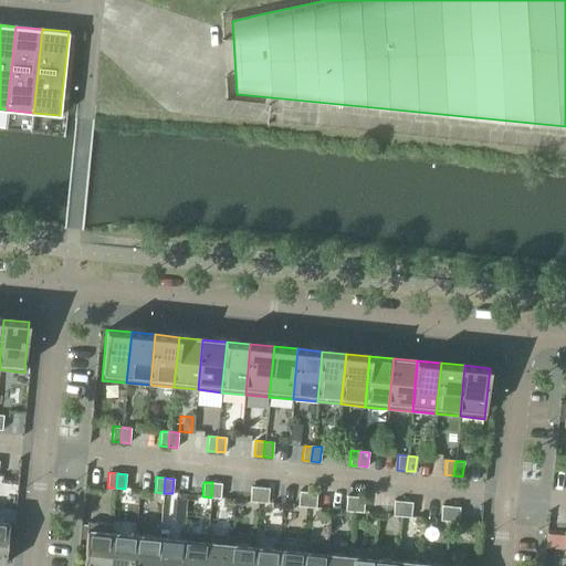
[(212,482),(211,498),(220,499),(221,483),(212,482)]
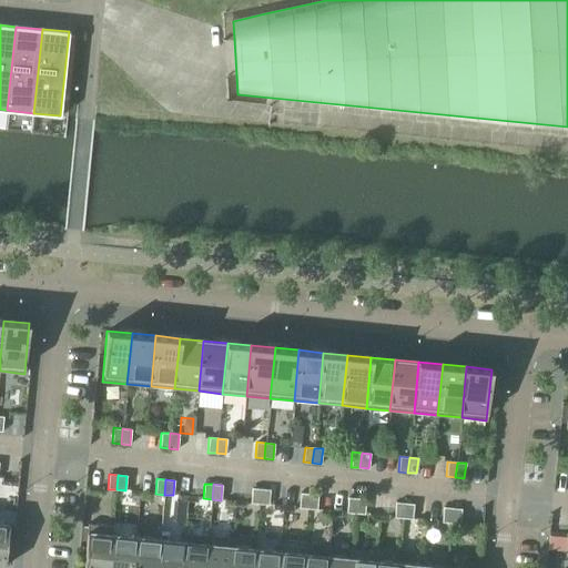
[(251,503),(260,504),(261,489),(252,488),(251,503)]
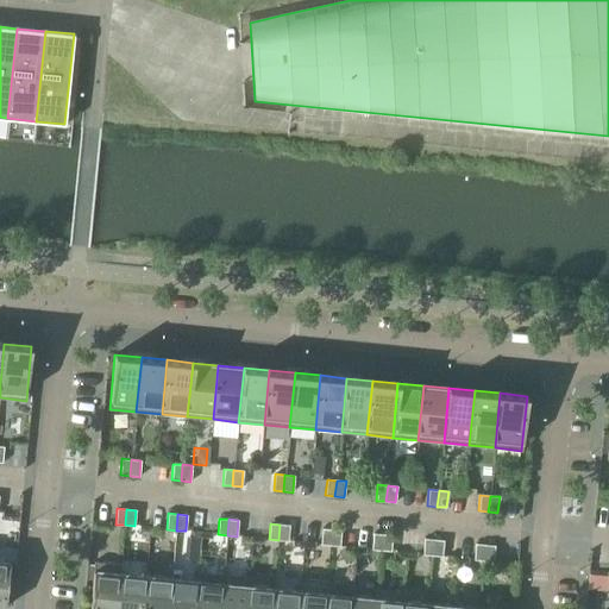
[(280,525),(278,540),(288,541),(289,525),(280,525)]
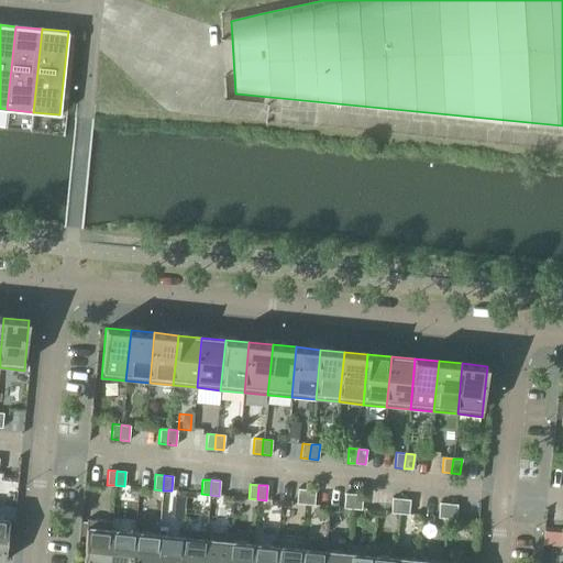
[(296,504),(305,505),(306,489),(297,488),(296,504)]
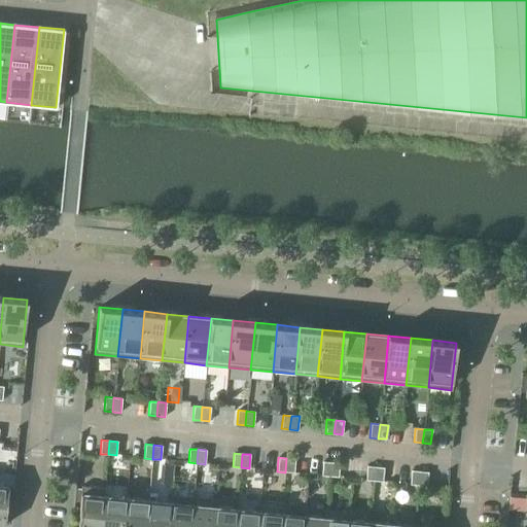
[(286,458),(285,472),(293,472),(295,459),(286,458)]
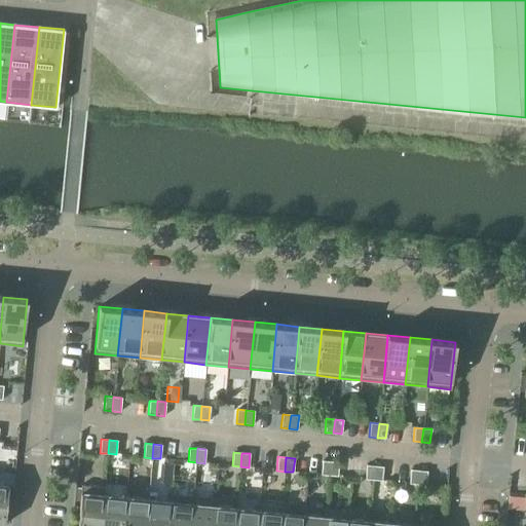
[(321,475),(329,476),(330,461),(322,460),(321,475)]
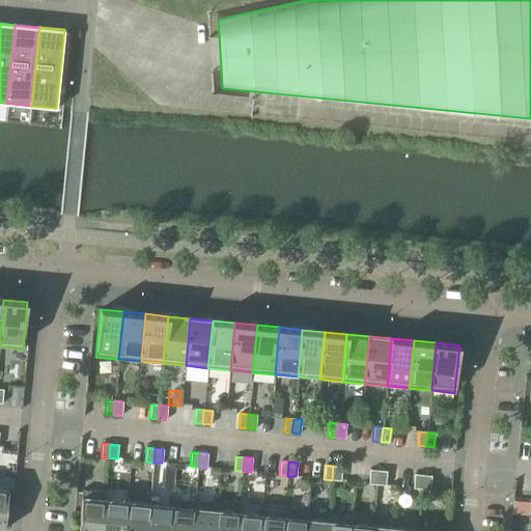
[(333,466),(332,480),(340,481),(342,467),(333,466)]
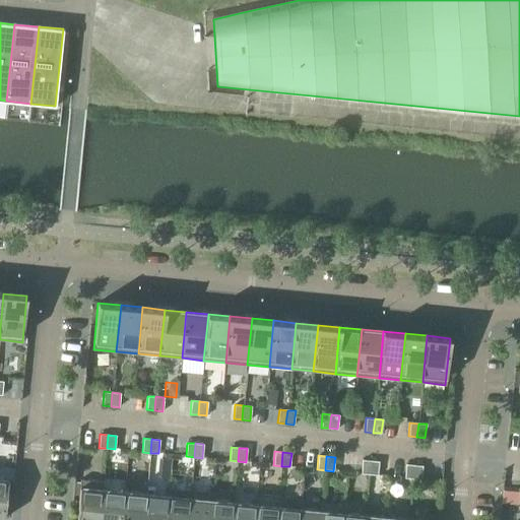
[(361,473),(369,474),(370,461),(362,460),(361,473)]
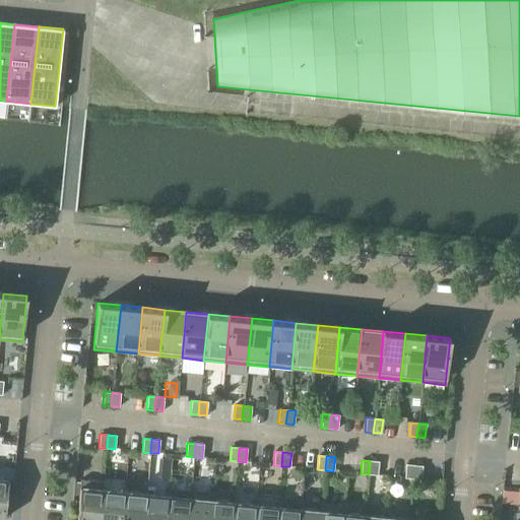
[(370,461),(369,474),(377,475),(379,461),(370,461)]
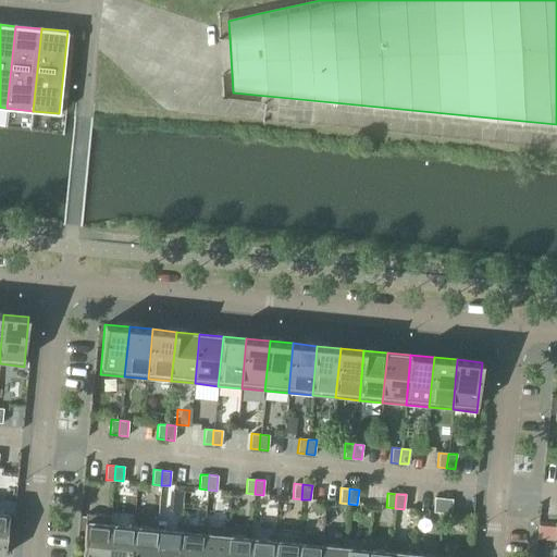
[(0,496),(0,507),(12,508),(13,497),(0,496)]
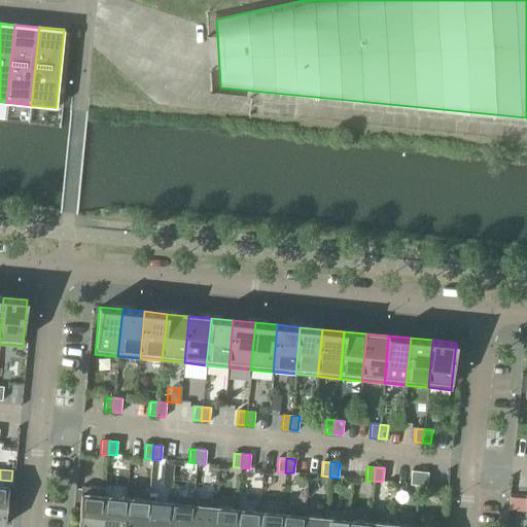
[(410,485),(418,485),(419,471),(411,470),(410,485)]
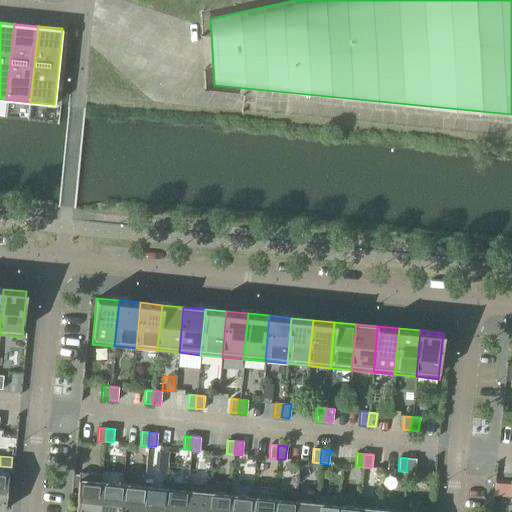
[(407,458),(406,471),(414,472),(415,459),(407,458)]
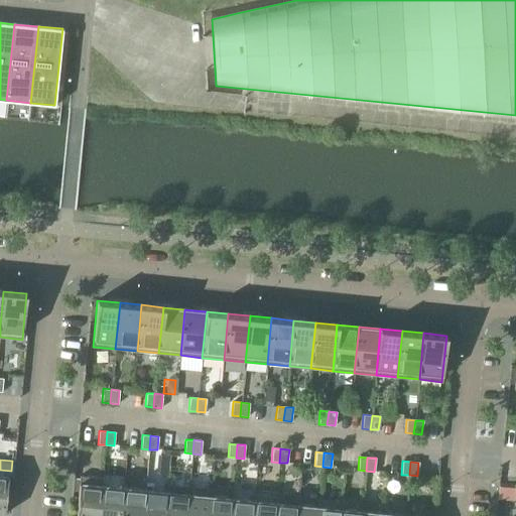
[(0,475),(0,514),(4,515),(8,476),(0,475)]
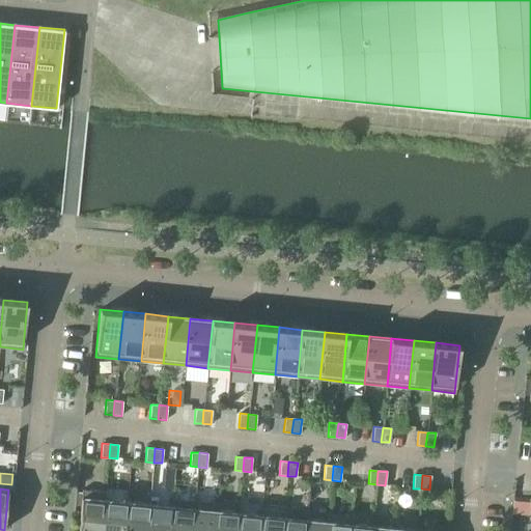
[(77,530),(101,530),(105,492),(82,490),(77,530)]
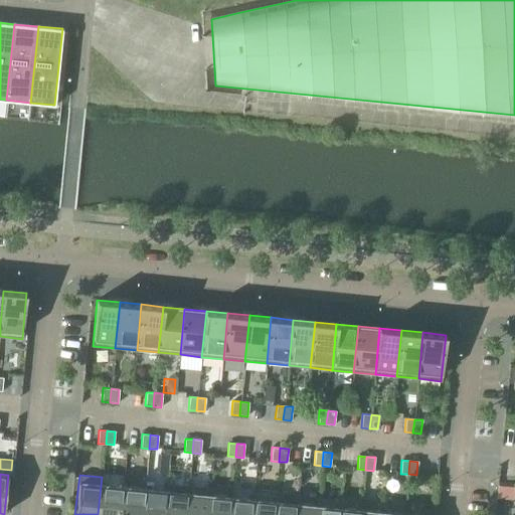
[(98,514),(120,514),(123,486),(102,484),(103,477),(102,477),(98,514)]
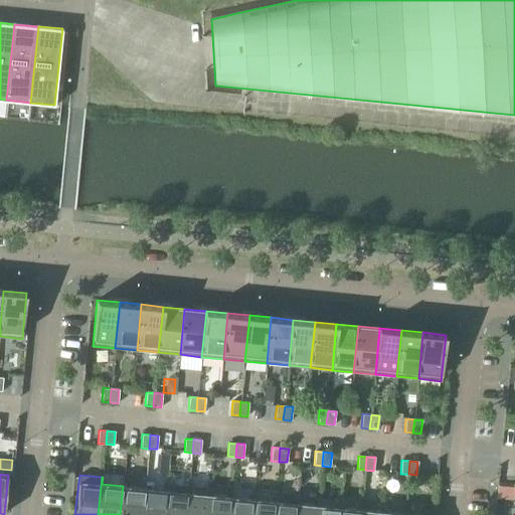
[(120,514),(142,514),(145,489),(123,486),(120,514)]
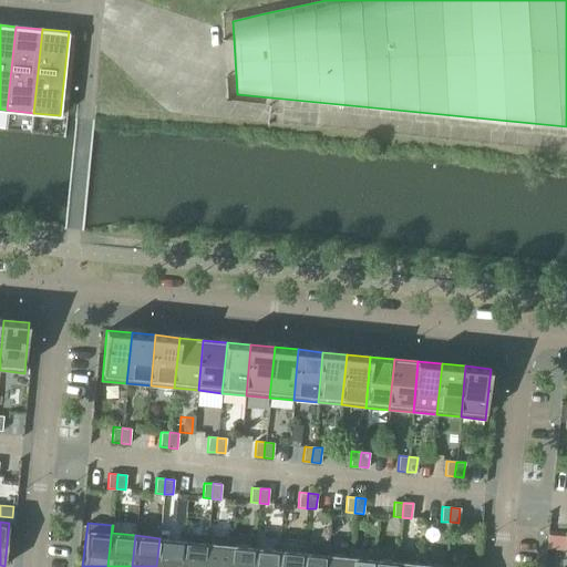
[(179,566),(204,566),(207,535),(206,535),(205,543),(183,540),(179,566)]
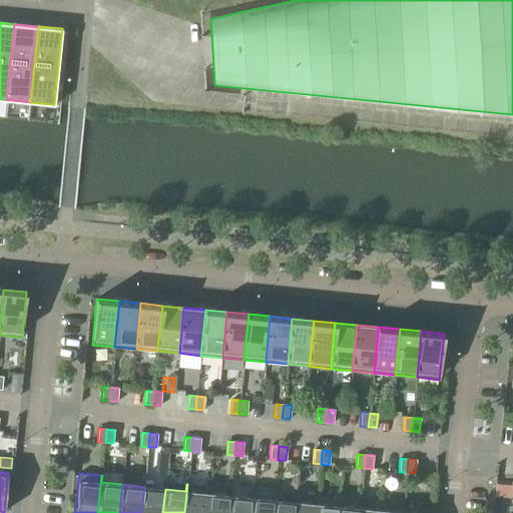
[(184,512),(206,512),(209,486),(187,484),(184,512)]
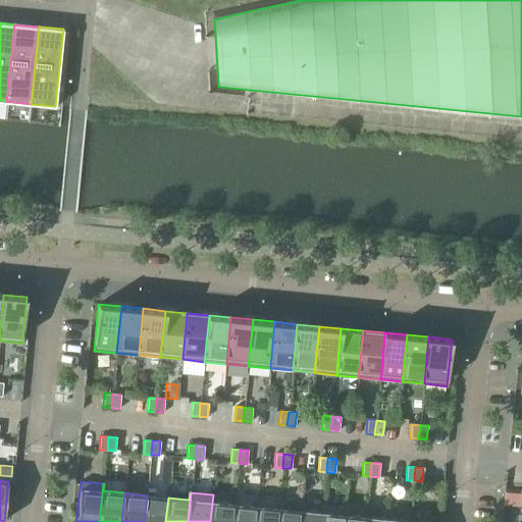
[(210,521),(231,521),(235,504),(213,502),(214,494),(213,494),(210,521)]
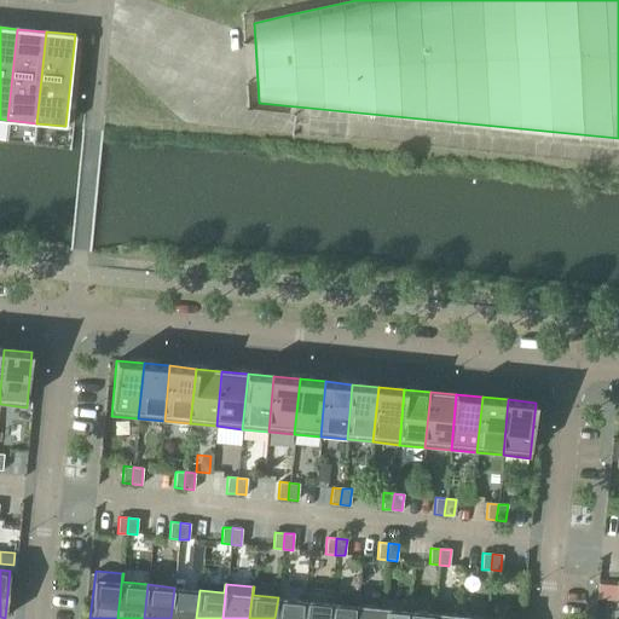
[(171,618),(196,618),(200,590),(174,588),(171,618)]
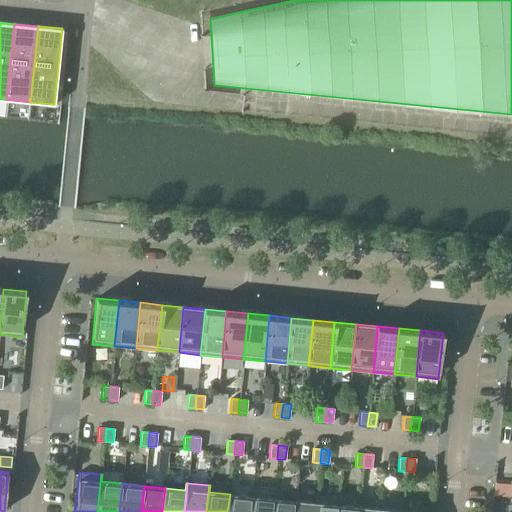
[(227,511),(249,511),(252,489),(251,489),(250,496),(230,494),(227,511)]
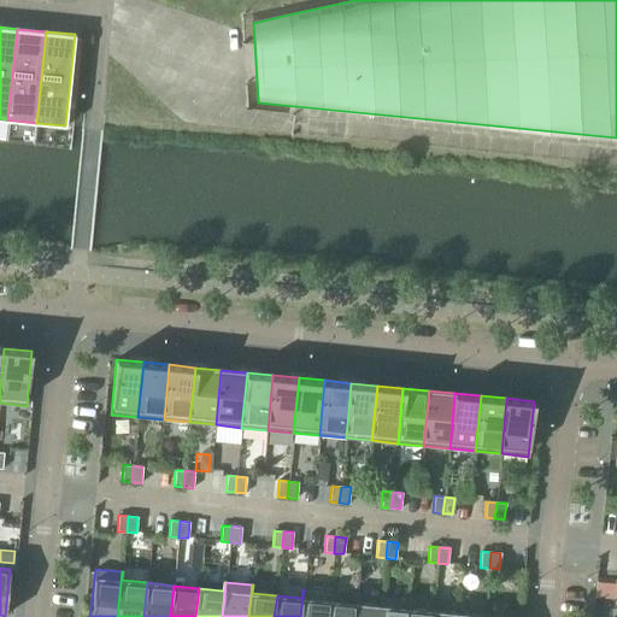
[(300,616),(327,616),(330,592),(304,589),(300,616)]
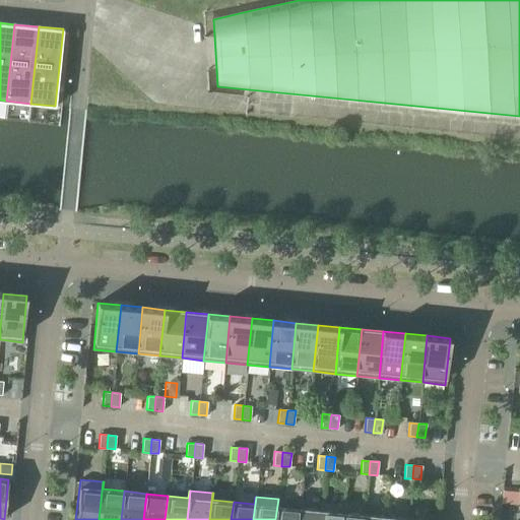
[(275,519),(298,519),(300,509),(278,507),(279,500),(278,499),(275,519)]
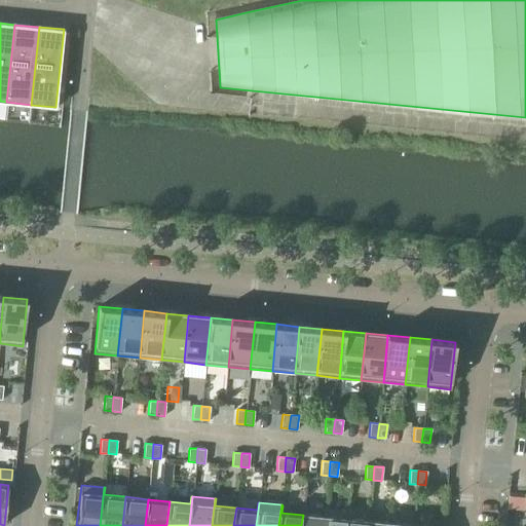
[(301,525),(324,525),(326,510),(325,510),(324,517),(303,515),(301,525)]
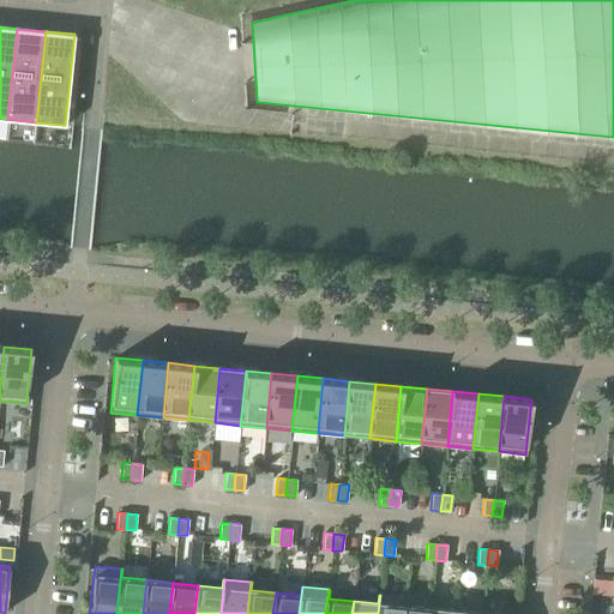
[(378,613),(403,613),(405,597),(380,595),(378,613)]
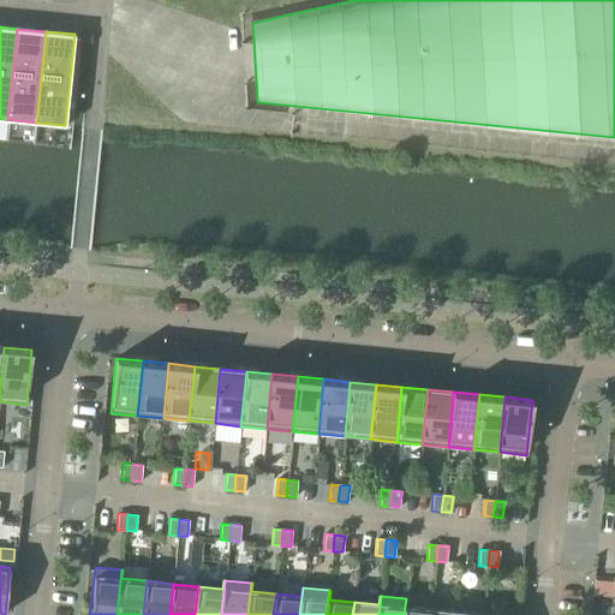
[(404,614),(430,614),(431,609),(407,607),(408,598),(406,598),(404,614)]
